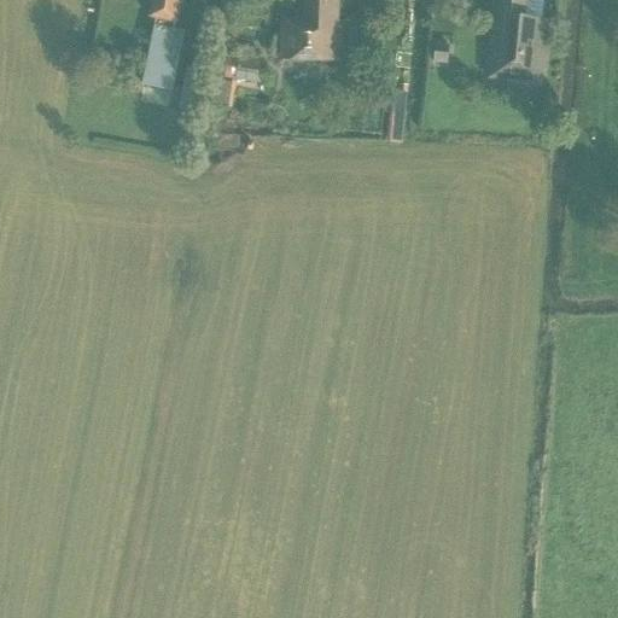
[(175,23),(179,0),(152,0),(149,19),(156,21),(153,28),(144,76),(145,76),(141,87),(170,93),(182,34),(173,31),(173,29),(174,23),(175,23)]
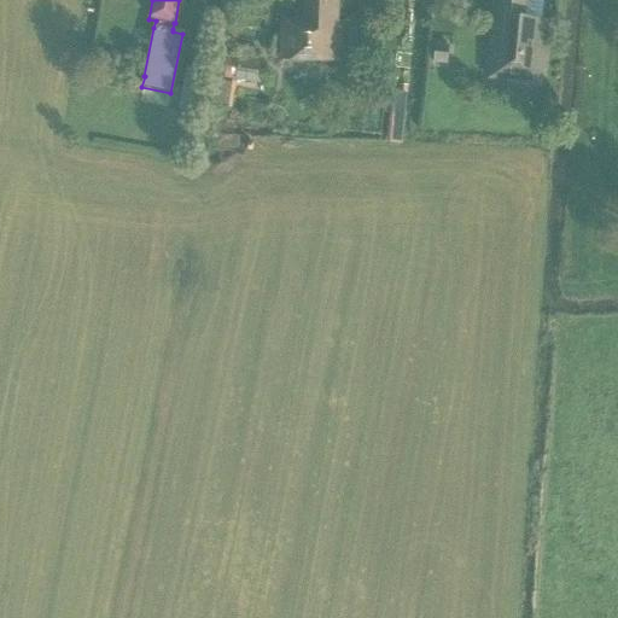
[(339,60),(342,22),(337,23),(337,0),(302,0),(302,19),(281,18),(279,60),(339,60)]
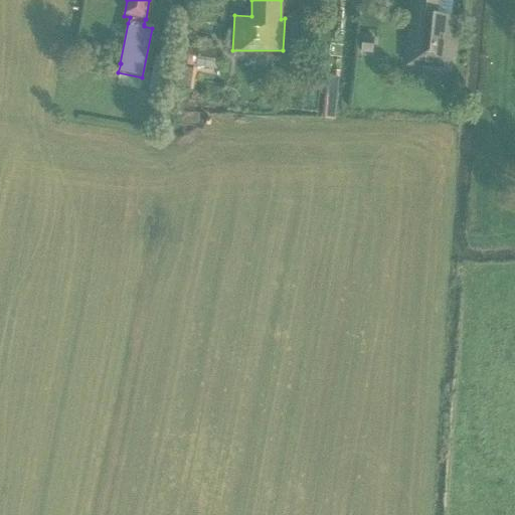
[(450,70),(455,17),(436,15),(436,0),(410,0),(406,65),(450,70)]
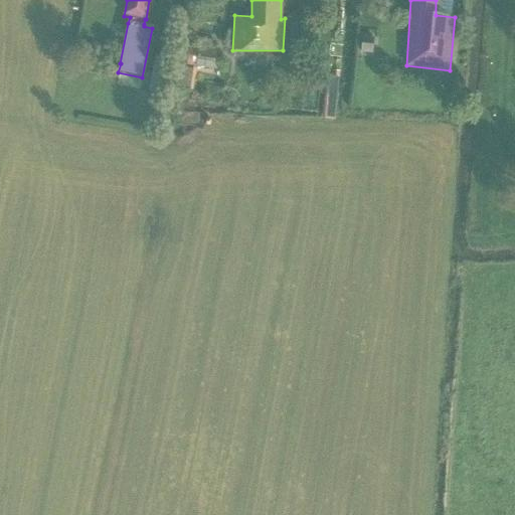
[(373,39),(361,39),(360,53),(372,54),(373,39)]
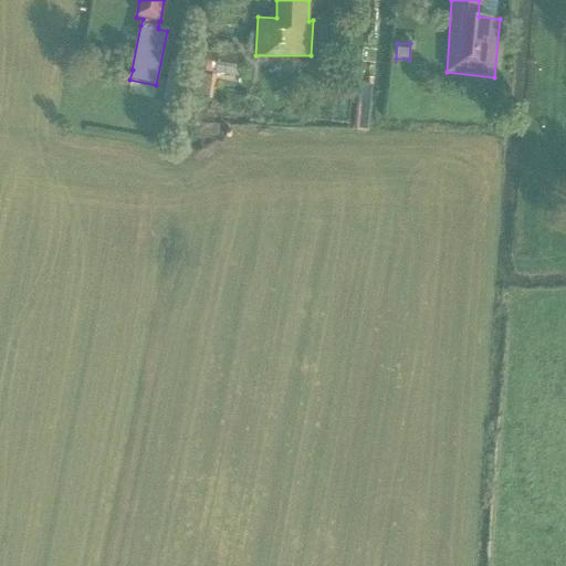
[(229,53),(217,51),(213,74),(233,77),(237,58),(229,55),(229,53)]
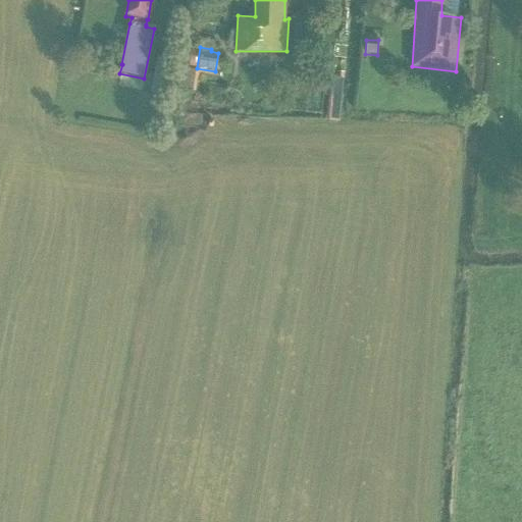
[(329,96),(326,119),(336,120),(340,97),(329,96)]
